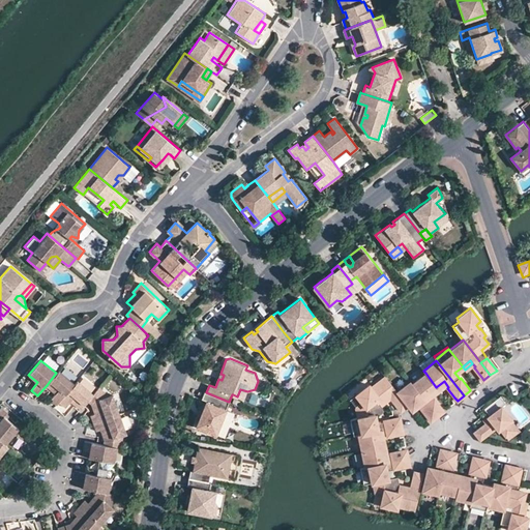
[(75,384),(59,371),(56,373),(47,385),(56,392),(51,400),(57,405),(59,402),(75,384)]
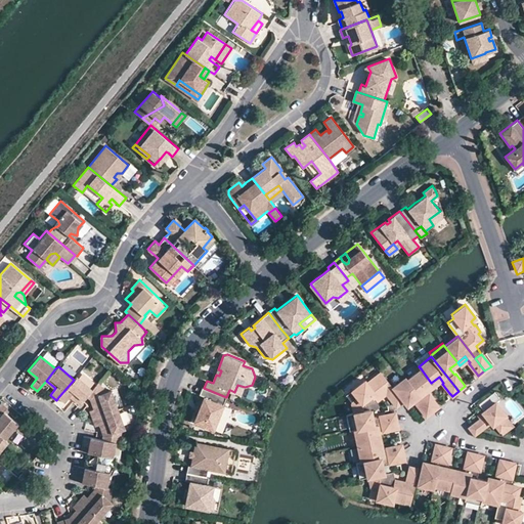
[(431,383),(421,368),(407,379),(432,411),(439,406),(436,403),(429,394),(428,395),(426,392),(423,389),(431,383)]
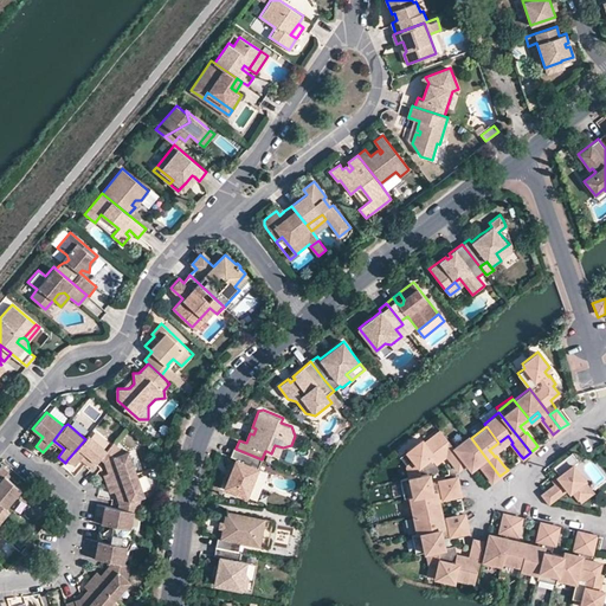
[(453,447),(440,430),(424,442),(421,439),(406,451),(413,461),(406,466),(408,477),(429,472),(431,472),(430,465),(434,462),(436,463),(446,455),(451,461),(458,470),(466,463),(453,447)]
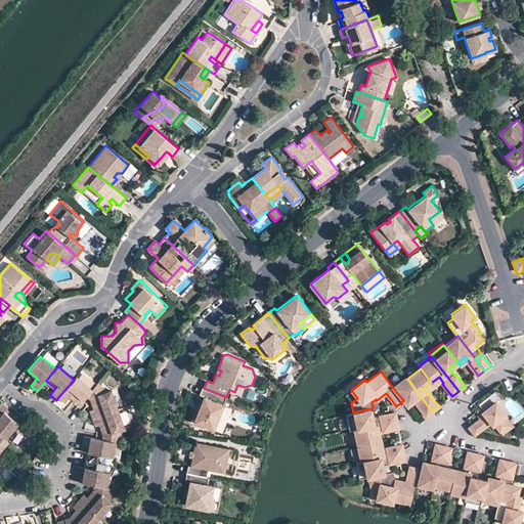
[(92,390),(76,377),(74,380),(58,397),(64,402),(71,396),(80,404),(87,395),(92,390)]
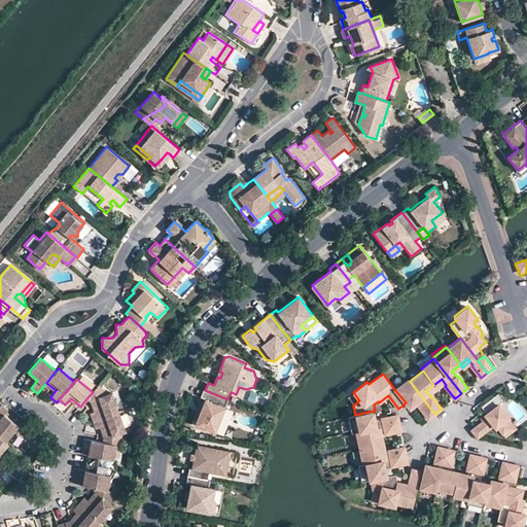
[(410,381),(408,379),(394,389),(406,402),(408,405),(415,399),(417,402),(420,406),(419,406),(426,415),(428,419),(434,414),(410,381)]
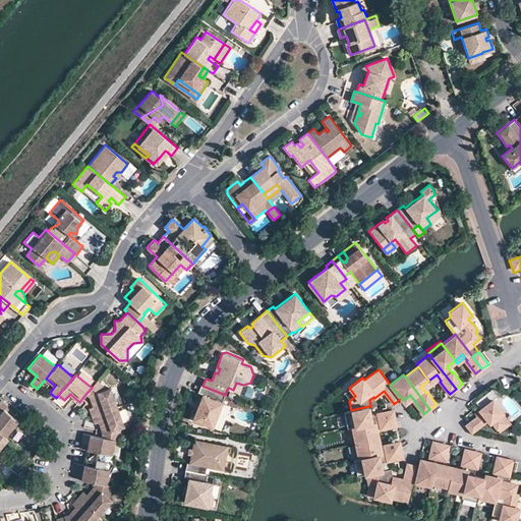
[(439,378),(437,374),(428,381),(430,384),(439,378)]
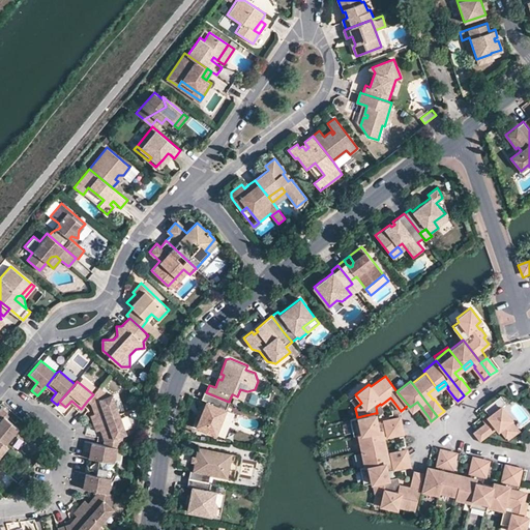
[(119,414),(112,394),(109,395),(98,387),(93,394),(88,400),(91,403),(94,410),(98,409),(99,412),(95,413),(91,415),(93,422),(119,414)]
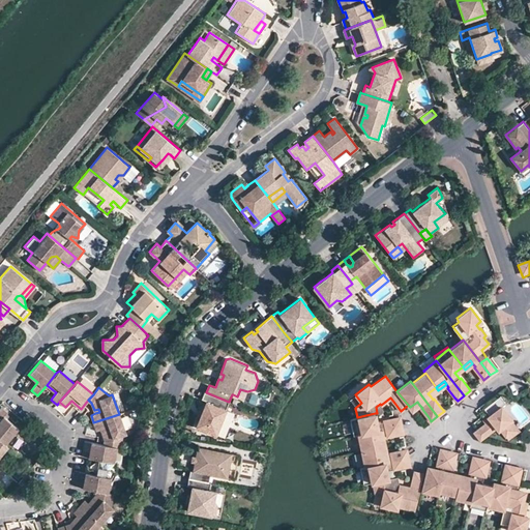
[(438,390),(436,387),(428,393),(431,396),(438,390)]
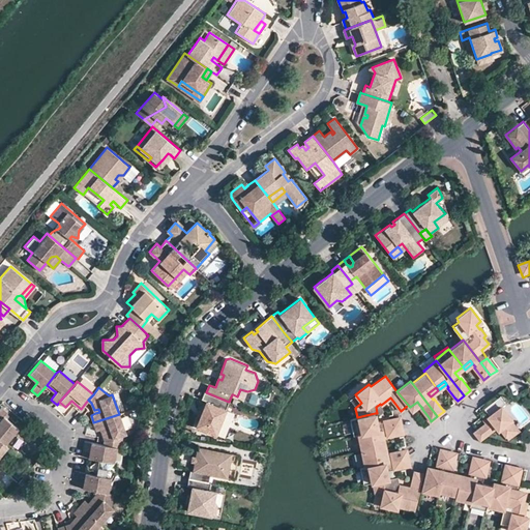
[(247,391),(240,389),(237,396),(244,399),(247,391)]
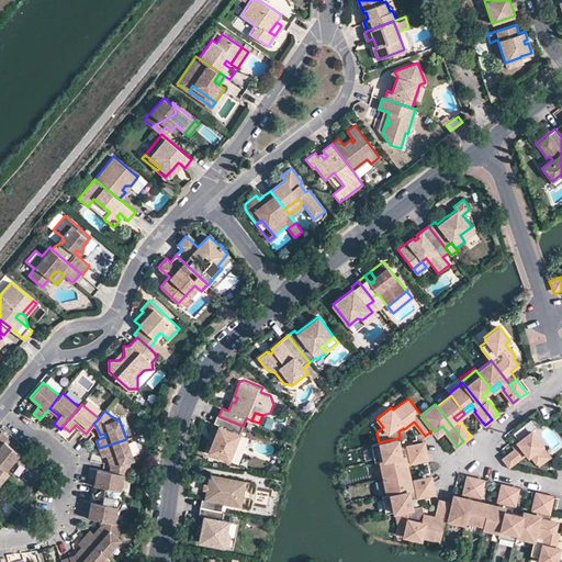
[(218,416),(217,415),(214,423),(222,426),(217,436),(215,442),(211,453),(229,461),(244,426),(243,426),(218,416)]
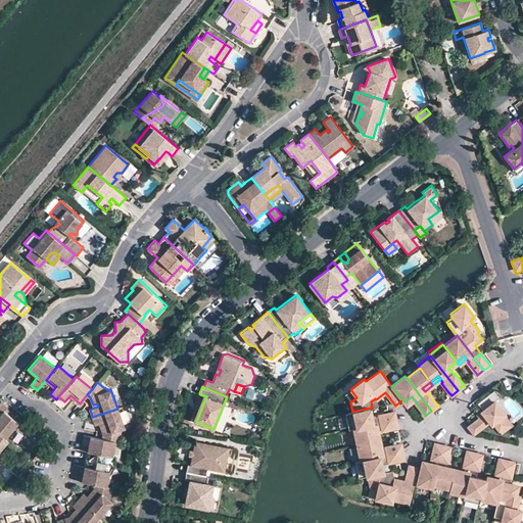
[(504,413),(493,400),(498,396),(492,389),(476,401),(482,409),(480,411),(482,414),(478,417),(467,426),(473,433),(488,421),(490,424),(492,422),(497,429),(506,423),(501,416),(504,413)]
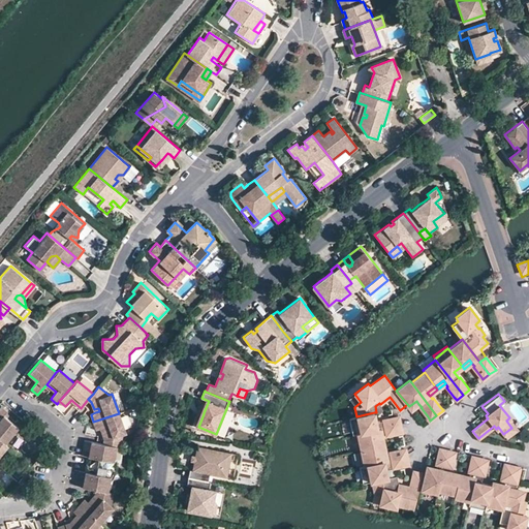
[(418,404),(416,401),(409,406),(411,409),(418,404)]
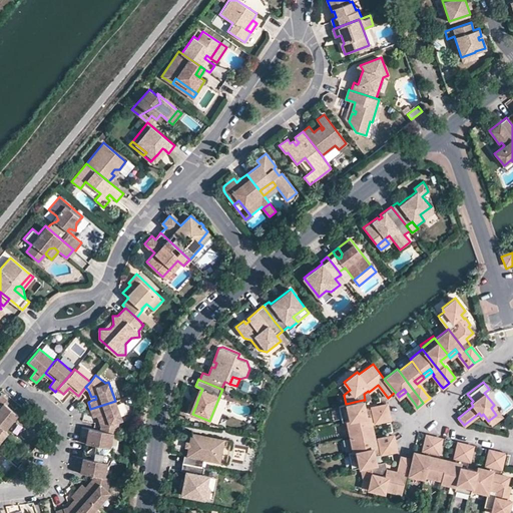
[(18,414),(4,402),(7,399),(1,394),(0,394),(0,425),(5,429),(18,414)]
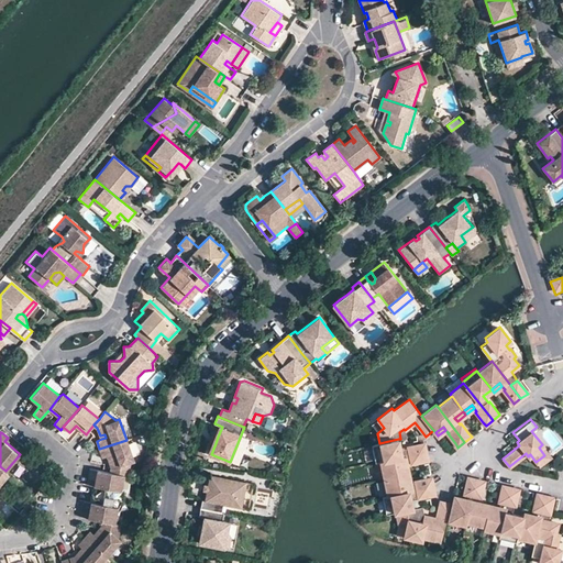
[(379,443),(375,444),(378,462),(379,461),(427,451),(424,443),(415,445),(408,446),(408,448),(400,450),(398,439),(379,443)]
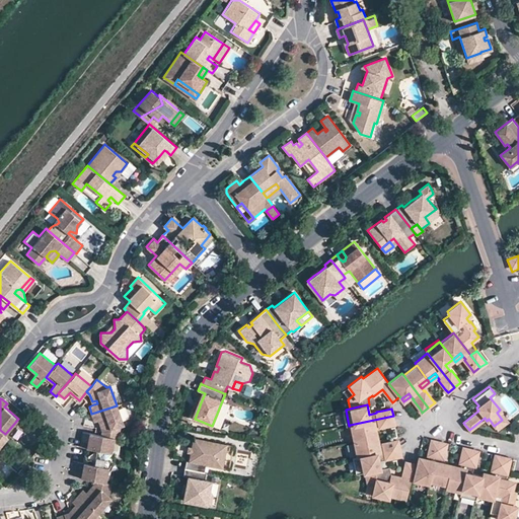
[(124,425),(117,405),(91,414),(94,422),(99,420),(103,419),(104,422),(99,423),(102,430),(101,435),(114,437),(118,438),(121,426),(124,425)]
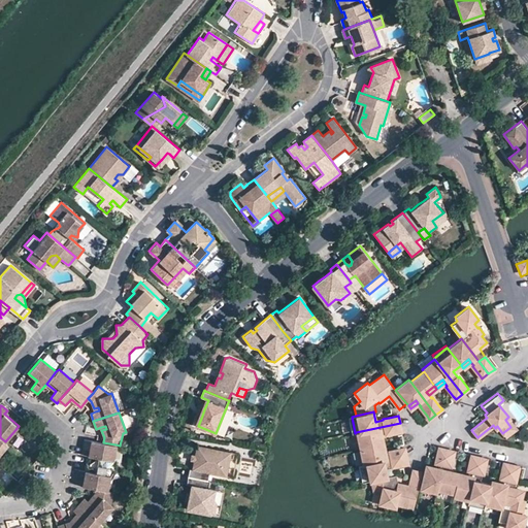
[(400,423),(356,432),(360,449),(380,444),(377,435),(382,434),(386,433),(386,434),(397,432),(401,431),(400,423)]
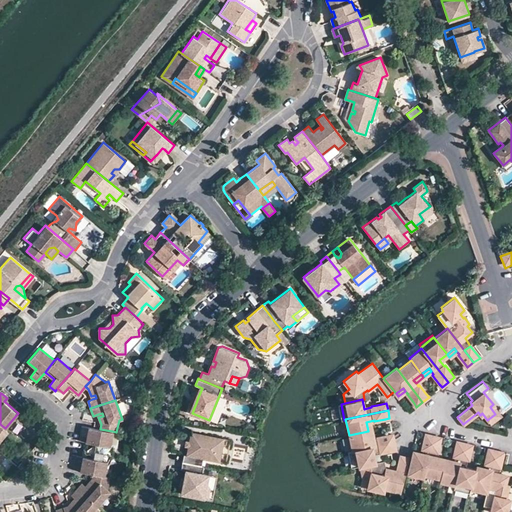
[(100,429),(81,425),(79,440),(95,443),(92,458),(76,455),(73,470),(93,473),(103,475),(105,466),(108,453),(110,440),(112,431),(100,429)]
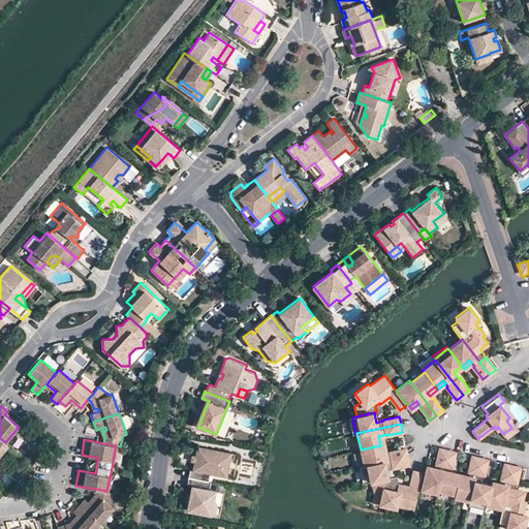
[(382,455),(380,445),(361,449),(364,466),(407,457),(406,448),(402,449),(390,452),(391,453),(386,454),(382,455)]
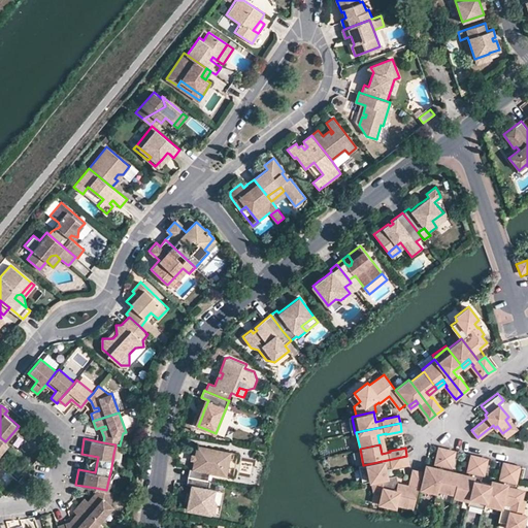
[(231,452),(197,446),(196,455),(195,460),(193,469),(190,468),(188,476),(208,480),(209,472),(227,475),(231,452)]
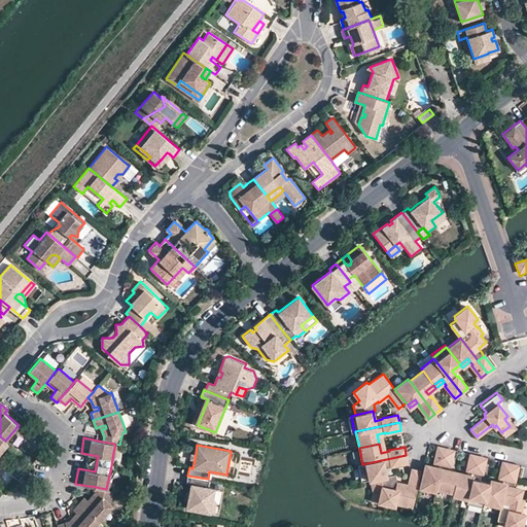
[(436,488),(446,448),(438,447),(437,451),(434,462),(435,462),(434,466),(434,469),(424,467),(423,471),(420,487),(435,491),(436,488)]
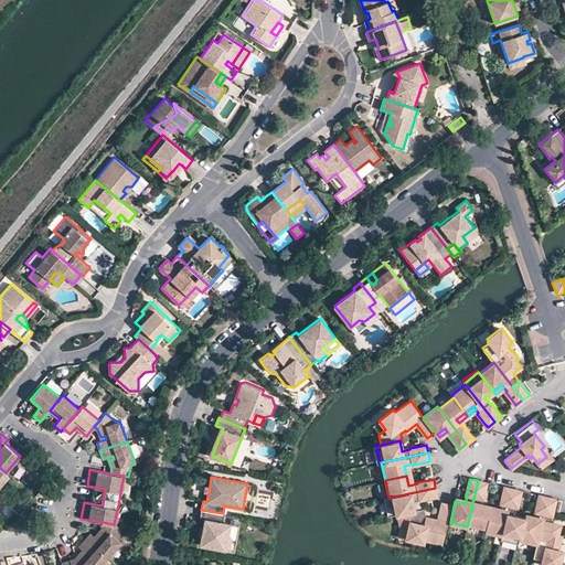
[(490,510),(479,507),(480,503),(481,499),(482,499),(486,487),(487,482),(478,480),(468,523),(486,528),(490,510)]
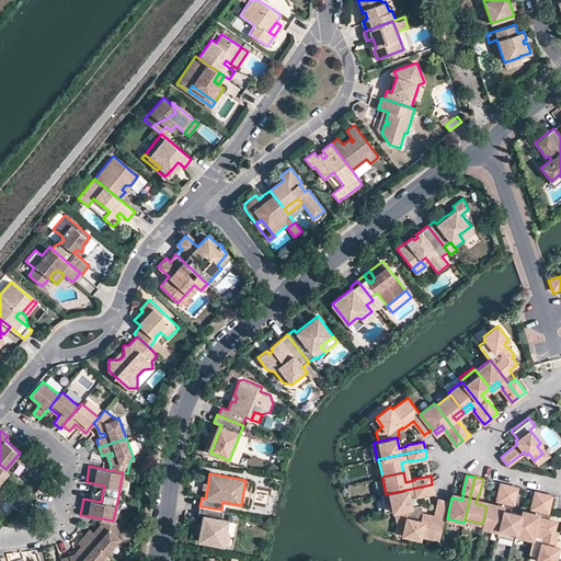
[(496,508),(487,506),(482,524),(481,527),(499,531),(510,485),(501,483),(500,488),(497,500),(499,500),(497,504),(496,508)]
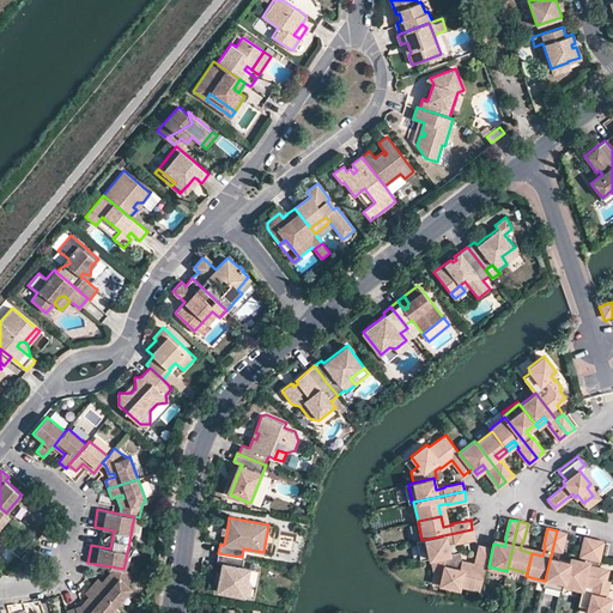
[(422,540),(420,540),(424,558),(431,557),(449,553),(447,542),(455,540),(456,541),(463,540),(474,538),(472,529),(422,540)]
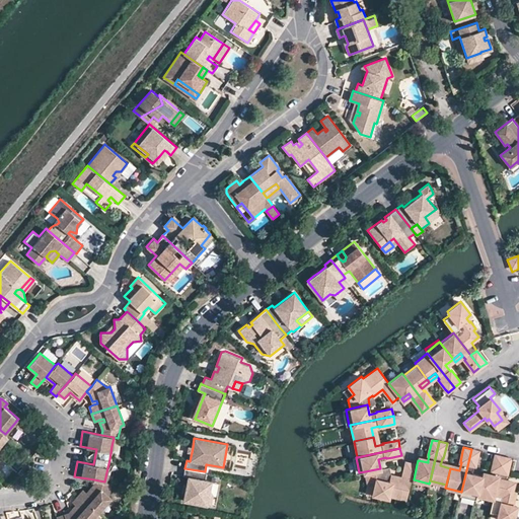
[(482,475),(472,473),(473,465),(475,466),(477,455),(478,451),(471,449),(461,492),(460,493),(476,496),(477,495),(482,475)]
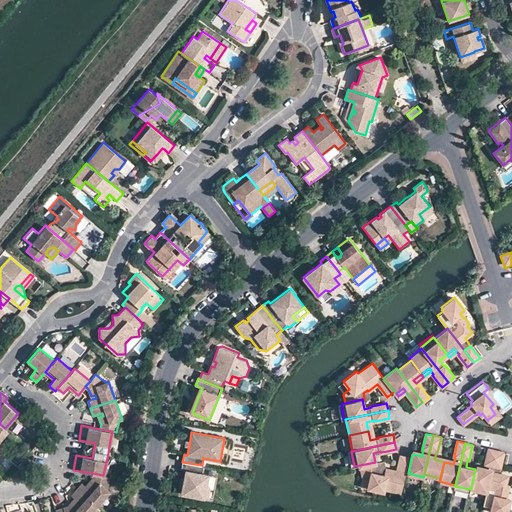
[(493,462),(496,450),(488,449),(488,452),(485,464),(486,464),(485,468),(484,471),(475,469),(471,488),(486,492),(493,462)]
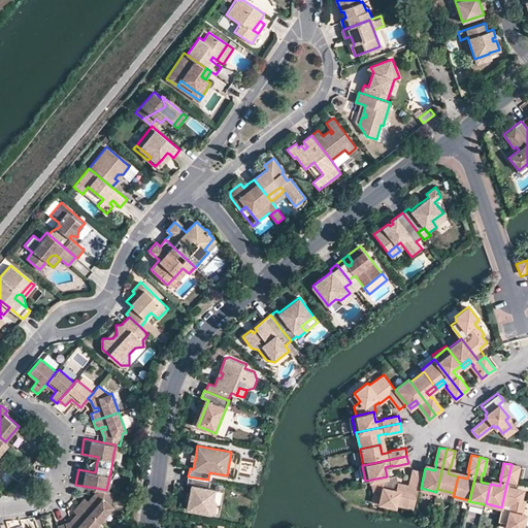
[(517,479),(519,470),(520,466),(512,464),(508,476),(517,479)]
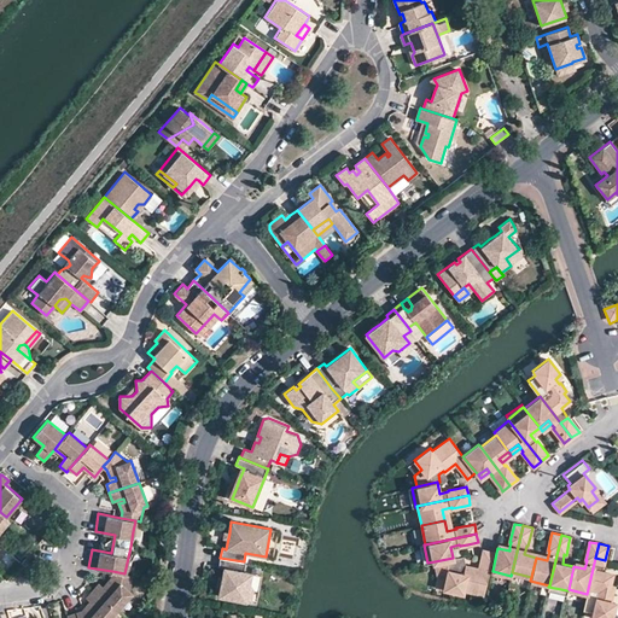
[(489,571),(494,552),(483,549),(481,560),(479,569),(466,565),(465,567),(459,566),(456,558),(453,558),(435,561),(437,575),(445,577),(443,589),(462,594),(464,590),(484,595),(489,571)]
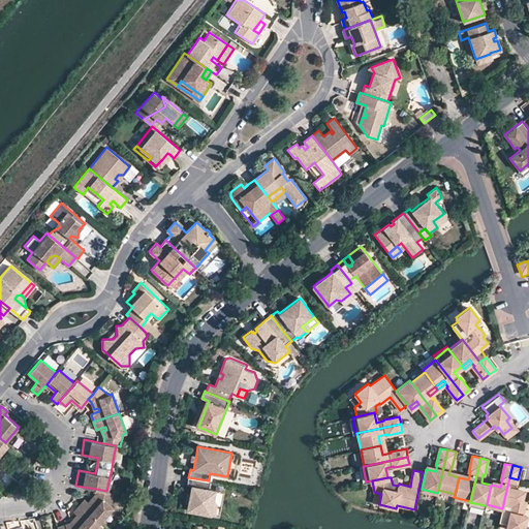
[(215,490),(209,489),(210,481),(209,480),(188,477),(187,485),(191,486),(190,494),(188,501),(187,509),(214,516),(216,504),(214,499),(215,490)]
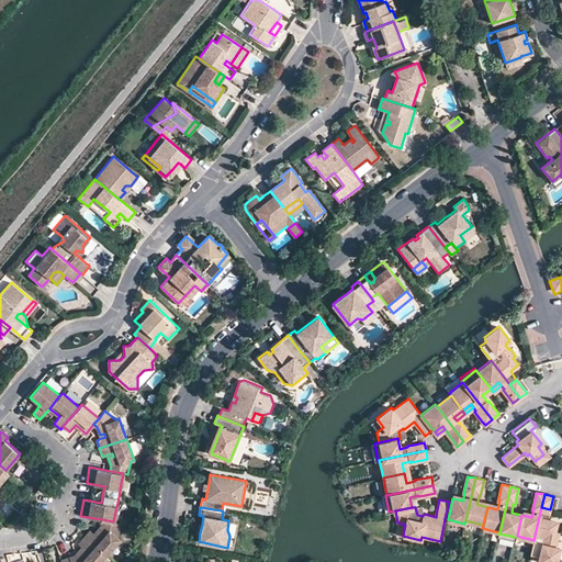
[(555,531),(558,521),(548,519),(550,509),(541,507),(534,540),(530,554),(539,557),(538,561),(541,561),(555,561),(560,548),(553,546),(555,540),(557,540),(559,531),(555,531)]
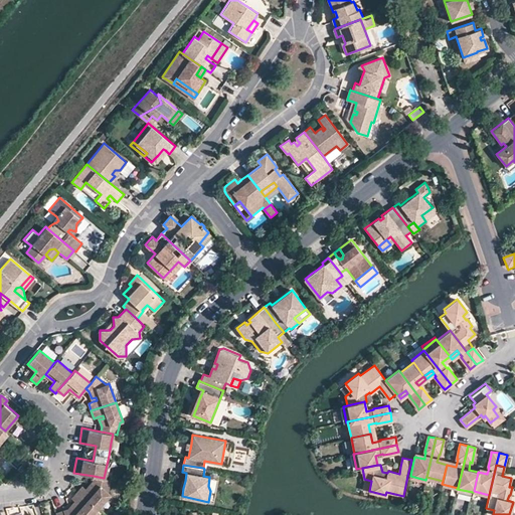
[(104,478),(94,476),(93,481),(88,486),(92,489),(90,492),(86,489),(82,486),(77,492),(97,508),(110,493),(107,491),(110,479),(104,478)]
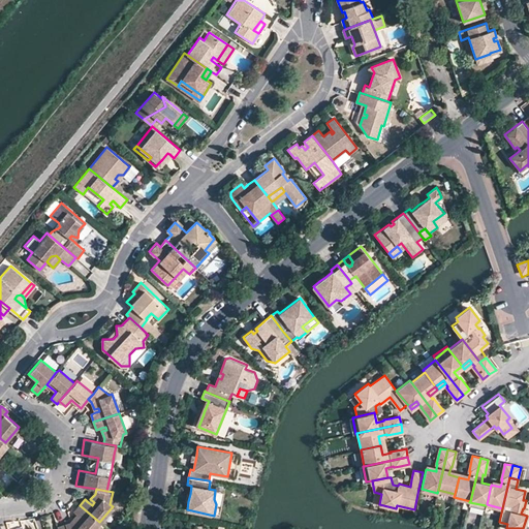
[(92,528),(99,522),(80,505),(73,511),(78,515),(81,518),(79,520),(75,517),(70,523),(65,524),(66,528),(92,528)]
